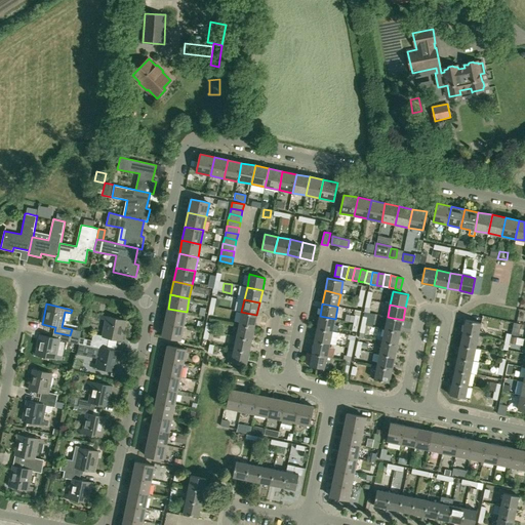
[(184,326),(187,312),(168,309),(165,322),(184,326)]
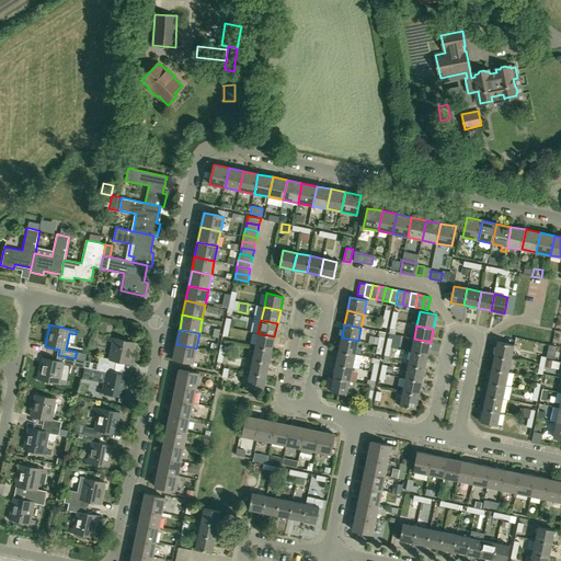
[(272,350),(274,336),(258,333),(255,346),(272,350)]
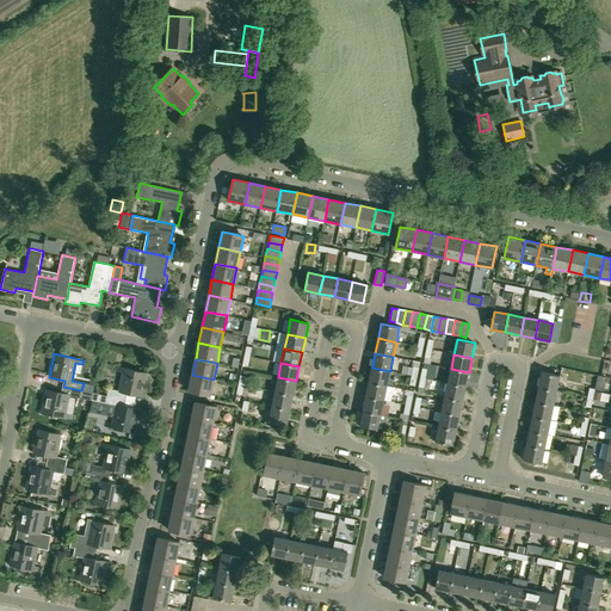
[(106,396),(125,400),(127,394),(142,396),(147,374),(117,368),(116,371),(123,372),(119,390),(109,388),(106,396)]
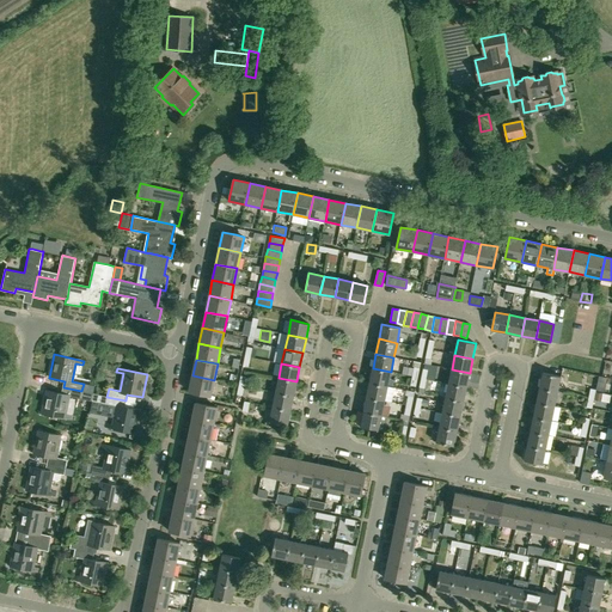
[(387,386),(391,372),(373,368),(369,383),(387,386)]
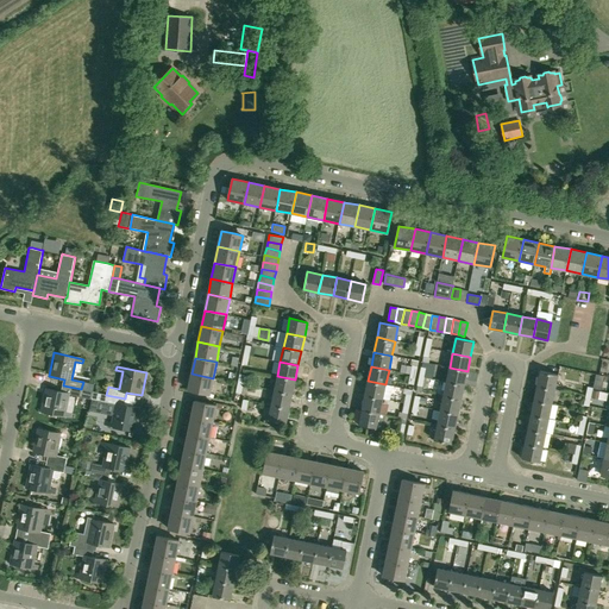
[(464,385),(468,371),(450,368),(446,382),(464,385)]
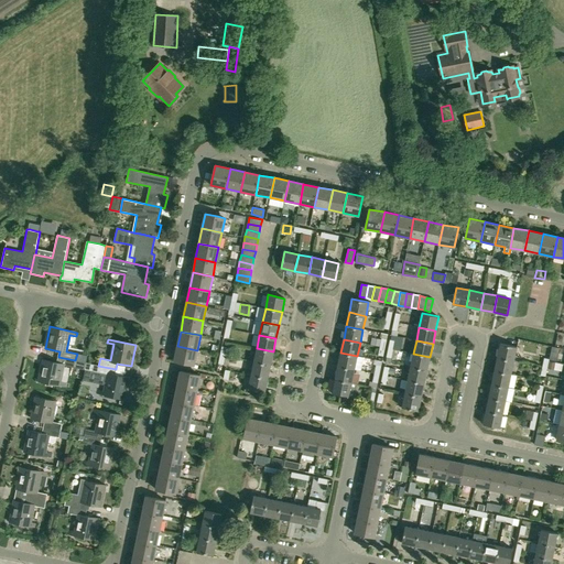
[(497,357),(513,360),(517,347),(500,344),(497,357)]
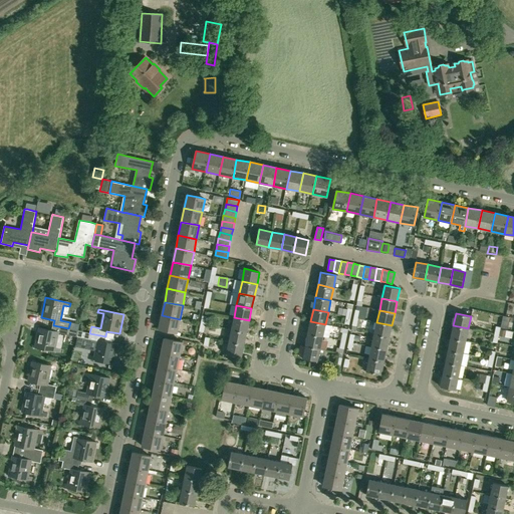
[(177,332),(180,319),(162,315),(159,329),(177,332)]
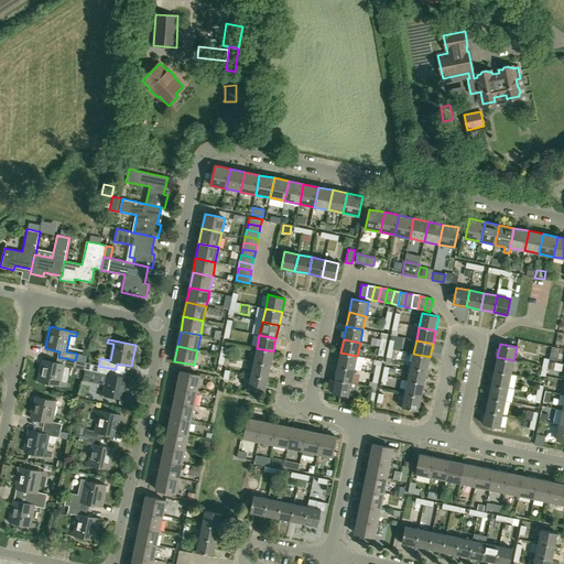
[(270,366),(273,351),(257,348),(253,362),(270,366)]
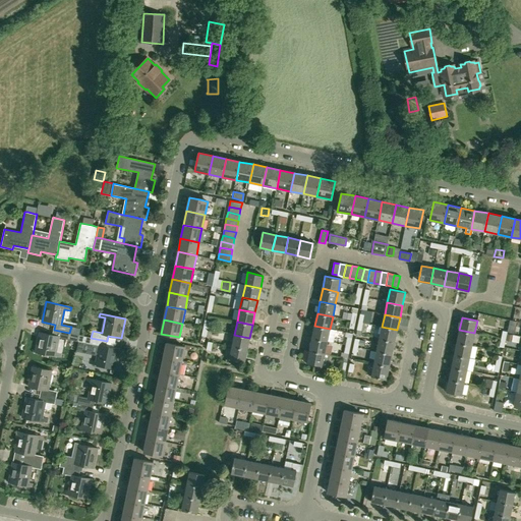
[(327,341),(330,329),(314,326),(311,338),(327,341)]
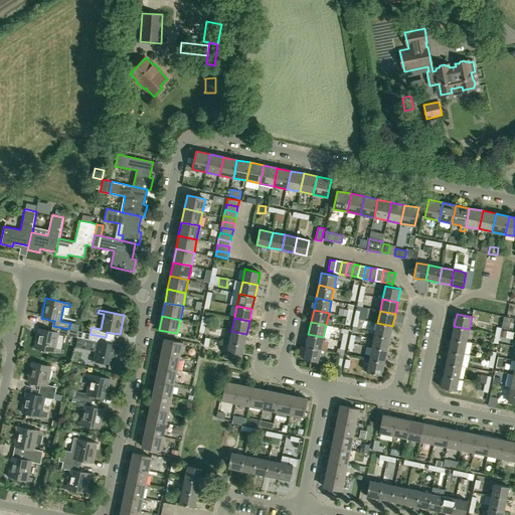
[(389,338),(392,326),(377,323),(374,335),(389,338)]
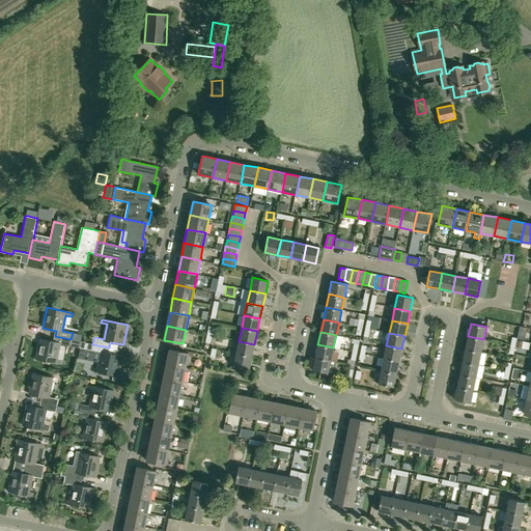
[(81,341),(71,339),(55,336),(54,341),(40,338),(36,359),(62,364),(63,361),(56,360),(59,343),(79,347),(81,341)]
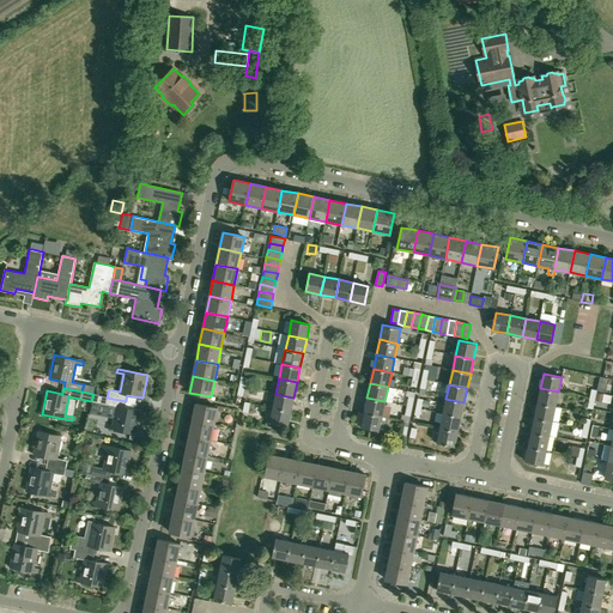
[(556,406),(558,392),(540,388),(538,402),(556,406)]
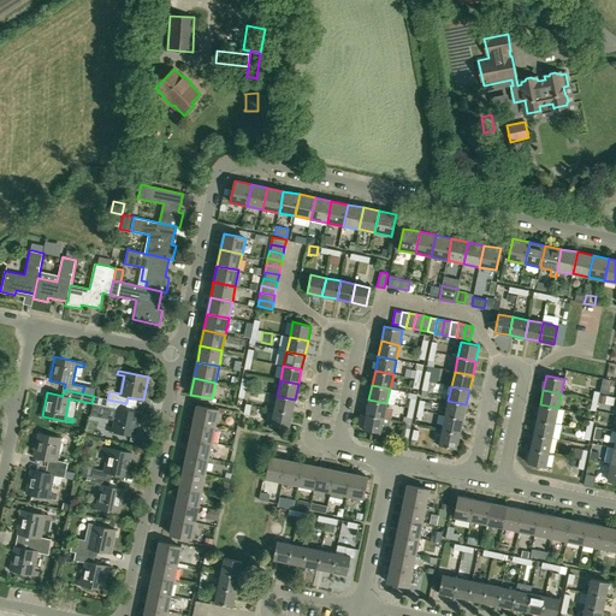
[(126,403),(107,400),(94,396),(92,403),(118,409),(113,427),(106,426),(105,430),(136,436),(141,413),(125,409),(126,403)]
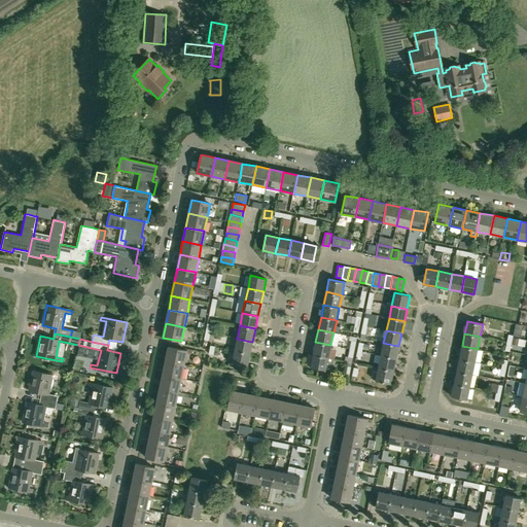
[(250,354),(252,342),(237,339),(235,351),(250,354)]
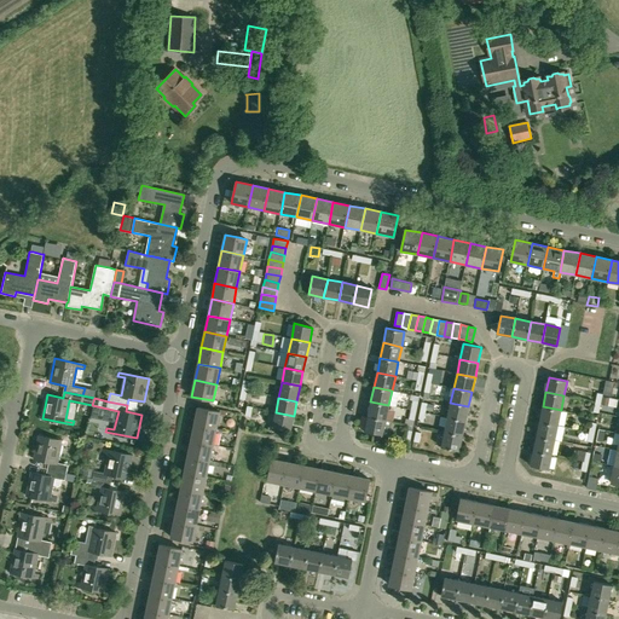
[(386,420),(388,405),(370,401),(368,416),(386,420)]
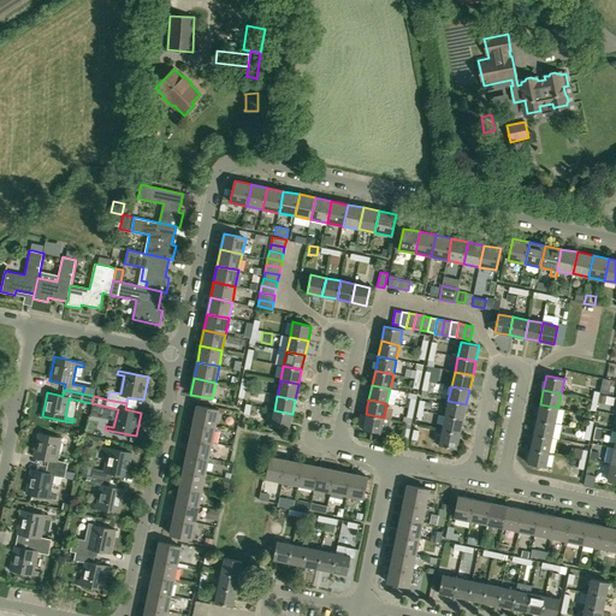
[(463,419),(466,404),(448,401),(445,415),(463,419)]
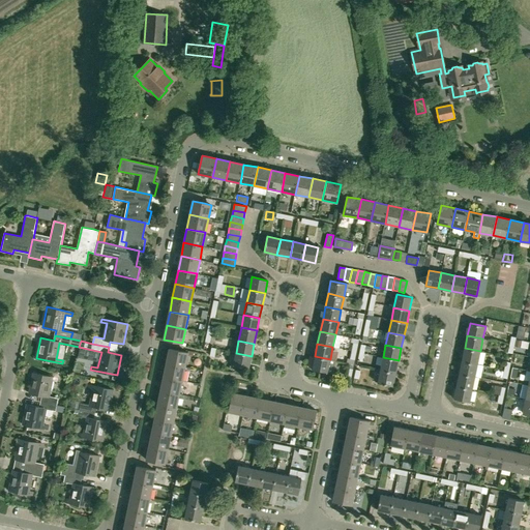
[(477,364),(480,351),(465,348),(462,360),(477,364)]
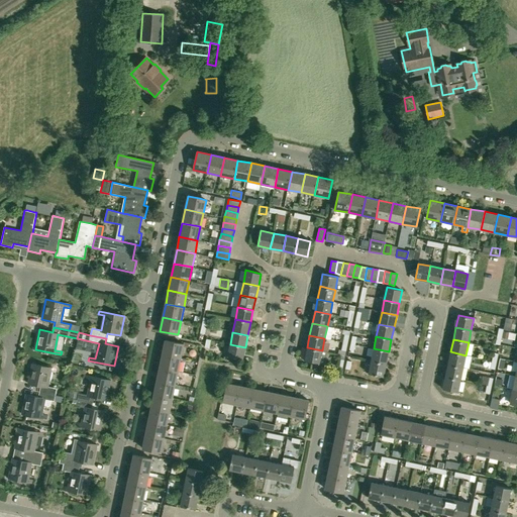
[(163,354),(181,357),(184,344),(166,340),(163,354)]
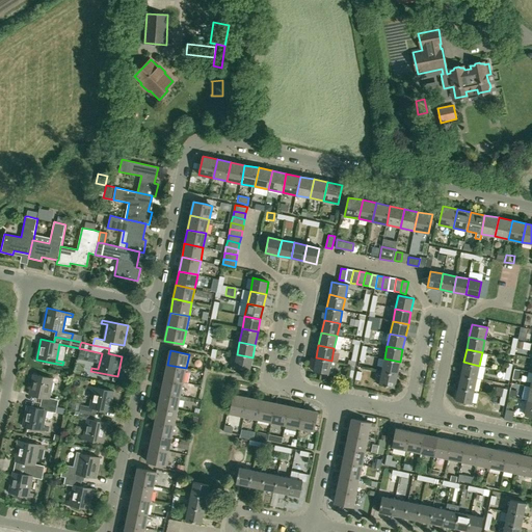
[(249,370),(253,357),(237,354),(234,367),(249,370)]
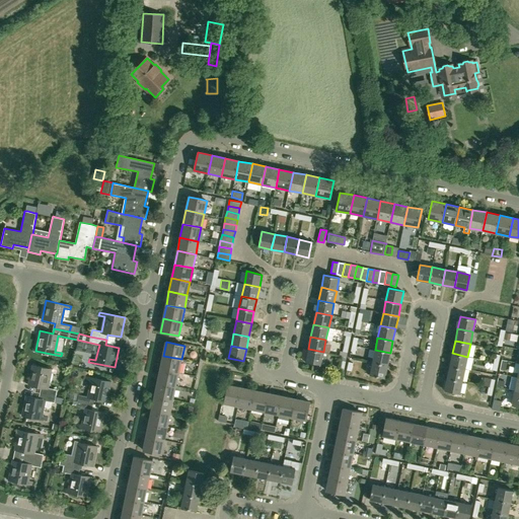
[(320,365),(323,352),(308,349),(305,361),(320,365)]
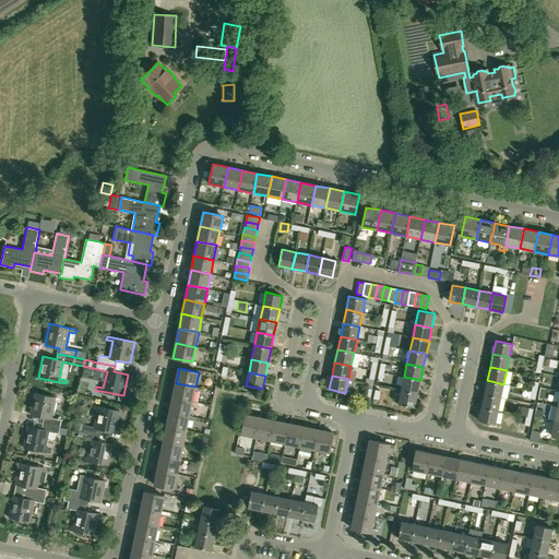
[(417,393),(420,380),(404,377),(401,390),(417,393)]
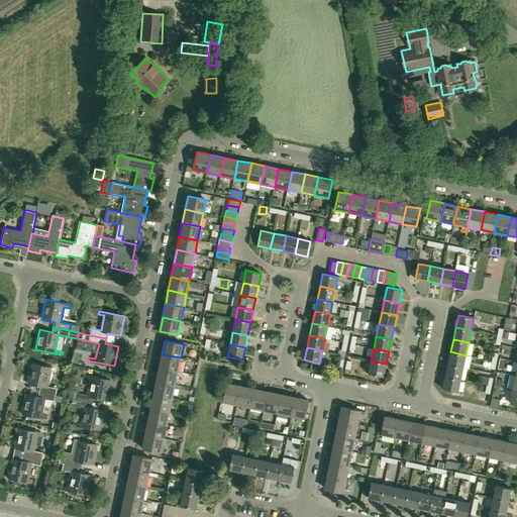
[(463,368),(466,355),(450,351),(448,365),(463,368)]
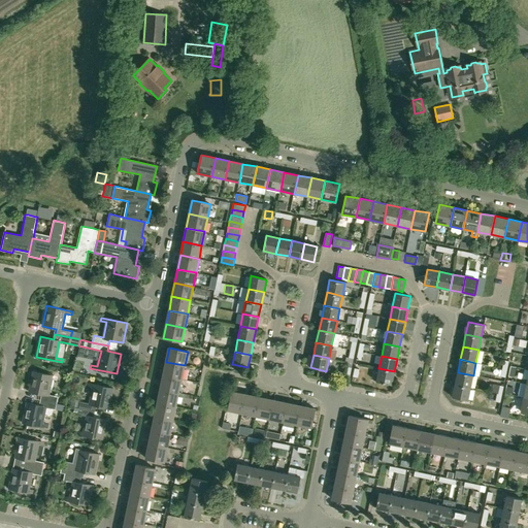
[(182,380),(185,365),(166,362),(163,375),(182,380)]
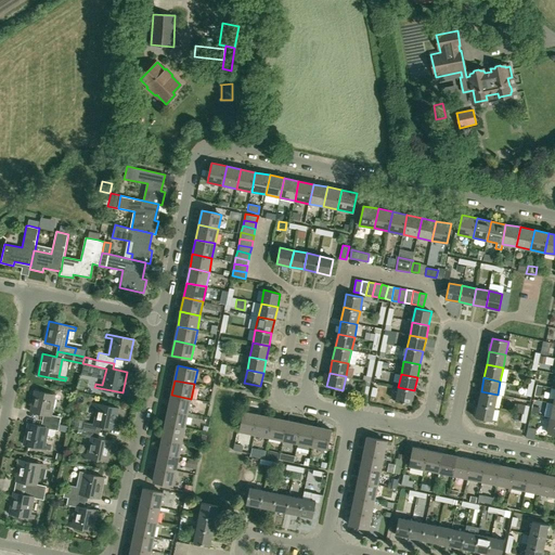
[(412,404),(414,390),(398,387),(396,401),(412,404)]
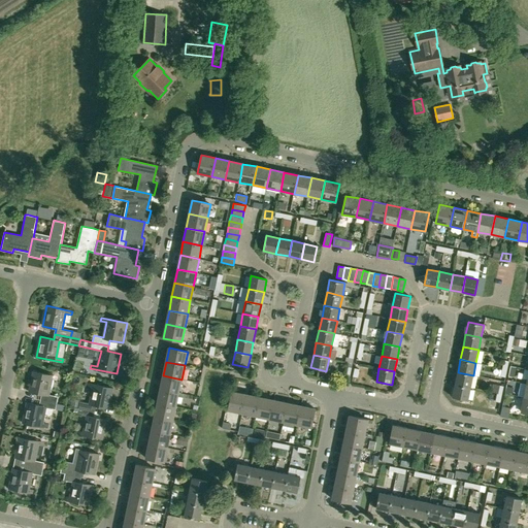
[(41,400),(57,403),(58,397),(48,395),(52,380),(58,381),(59,376),(33,371),(28,392),(42,394),(41,400)]
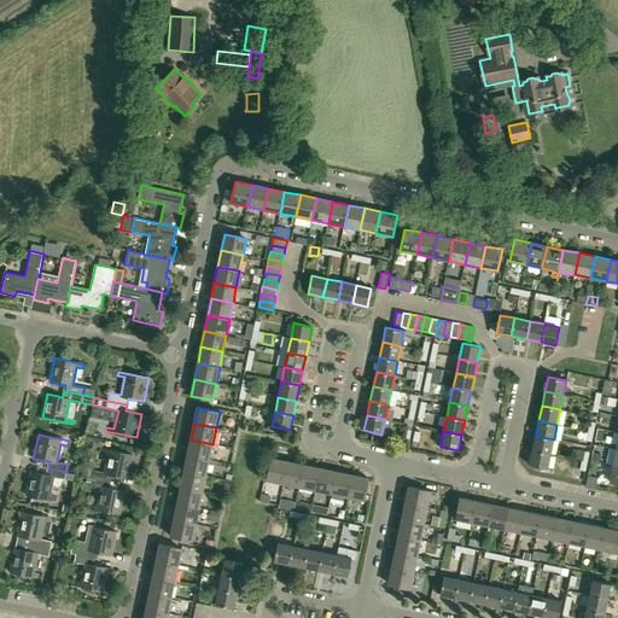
[(551,454),(554,439),(536,436),(532,450),(551,454)]
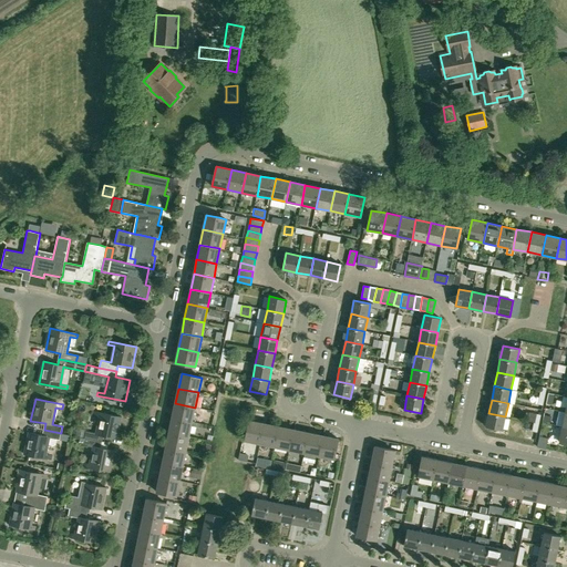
[(192,422),(195,408),(175,403),(172,418),(192,422)]
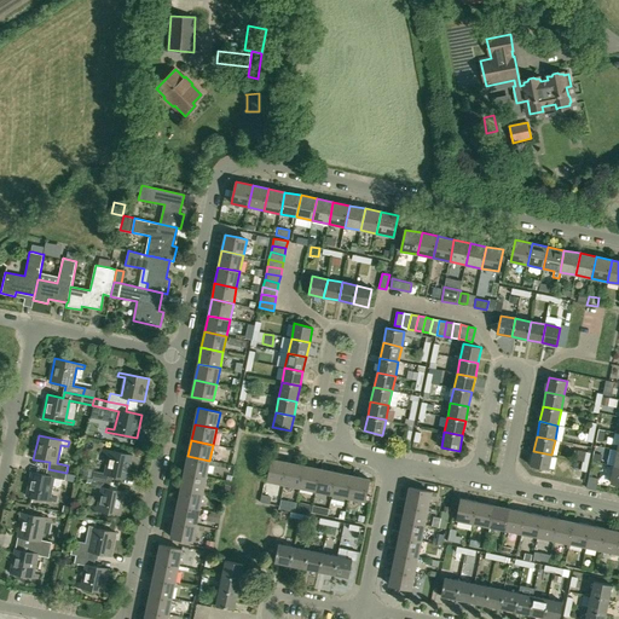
[(92,478),(110,482),(111,475),(128,479),(133,456),(103,449),(102,453),(109,455),(105,473),(93,470),(92,478)]
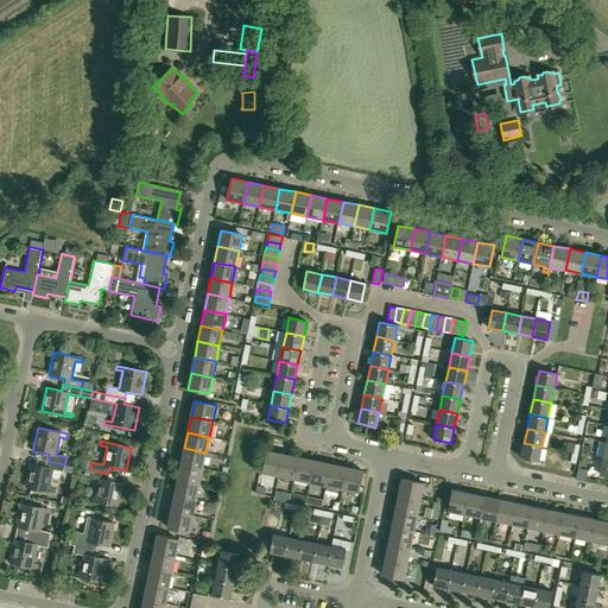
[(565,451),(574,453),(578,454),(581,444),(568,442),(565,451)]
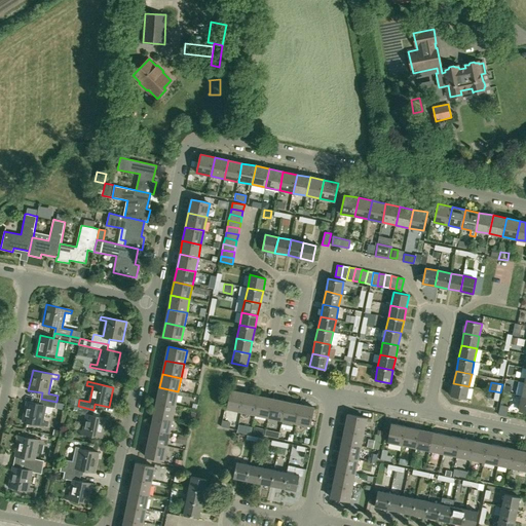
[(465,399),(468,386),(453,383),(450,396),(465,399)]
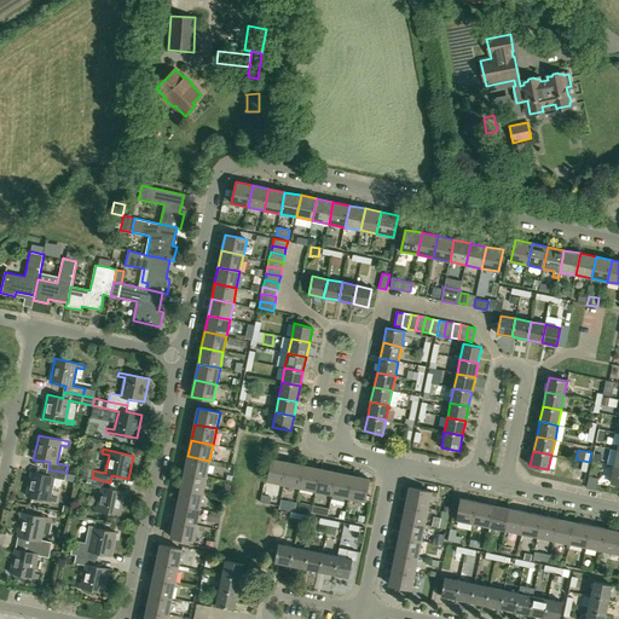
[(594,453),(591,461),(601,463),(602,455),(594,453)]
